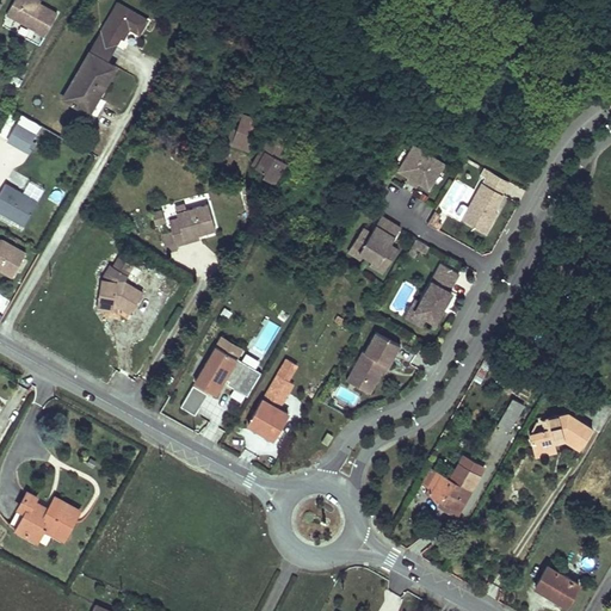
[(56,13),(37,2),(31,0),(16,0),(8,13),(45,35),(56,13)]
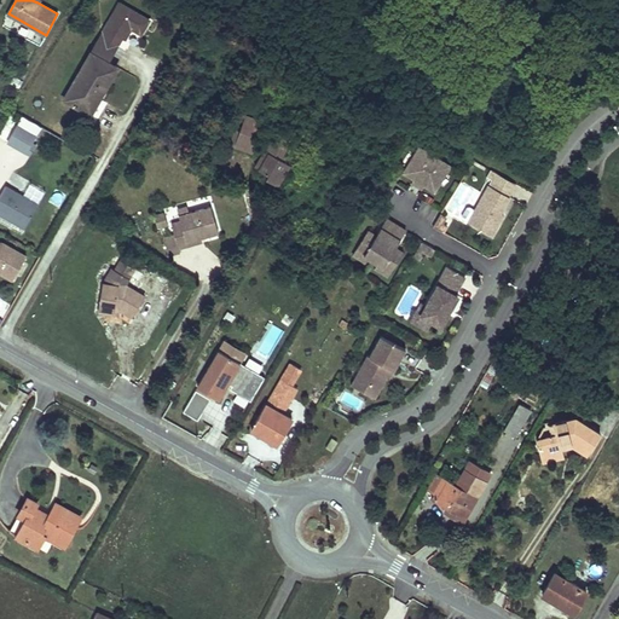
[(150,21),(120,3),(100,38),(117,47),(122,38),(126,40),(132,28),(142,34),(150,21)]
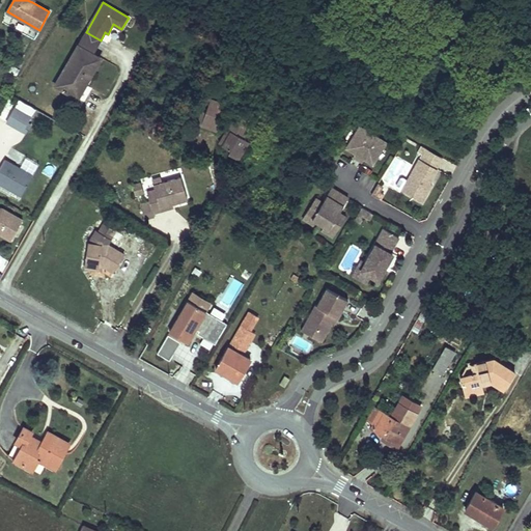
[(93,54),(101,40),(86,32),(78,46),(93,54)]
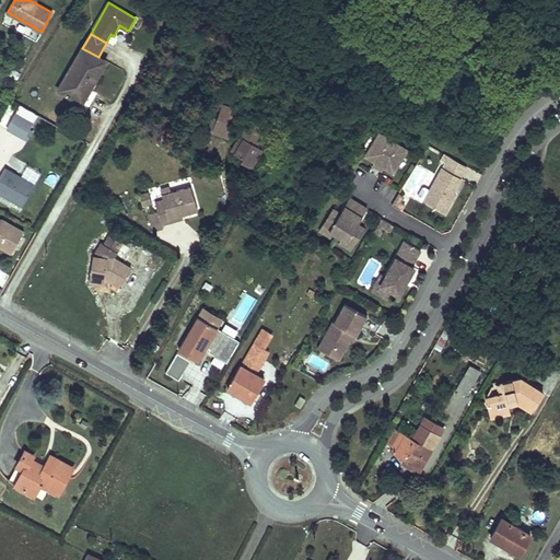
[(98,57),(82,48),(58,90),(77,101),(85,86),(90,90),(106,61),(98,57)]
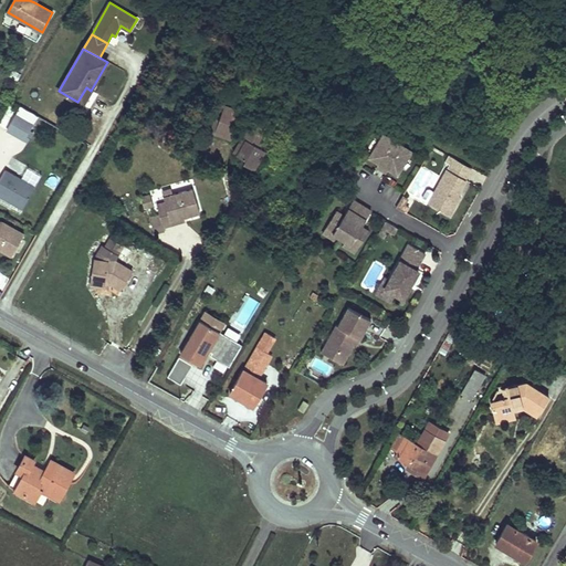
[(83,105),(91,91),(86,87),(77,102),(83,105)]
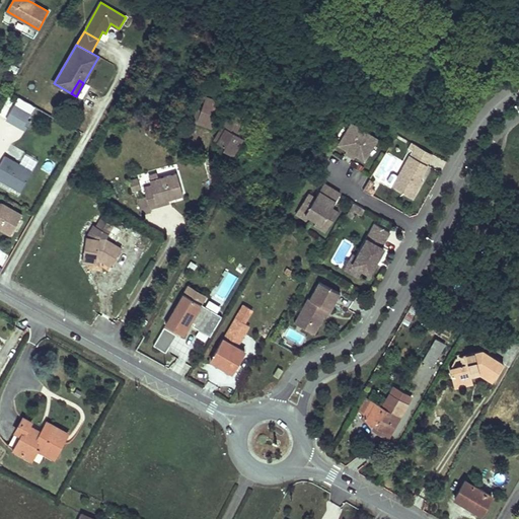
[(197,122),(212,128),(221,101),(206,96),(201,109),(197,122)]
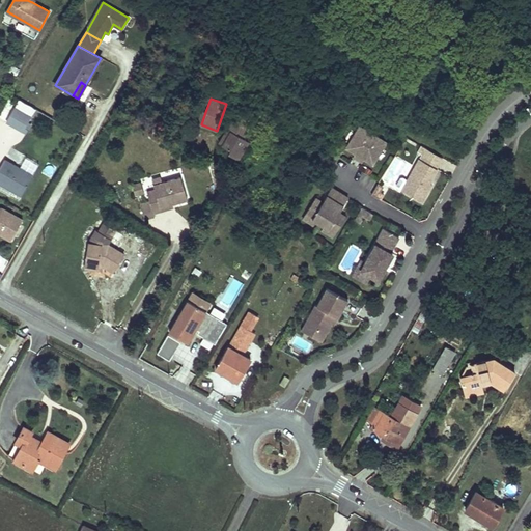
[(18,100),(5,121),(22,131),(34,108),(18,100)]
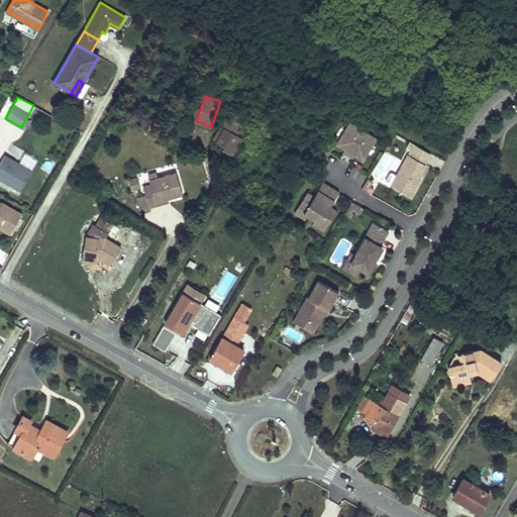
[(188,119),(196,121),(200,109),(192,106),(188,119)]
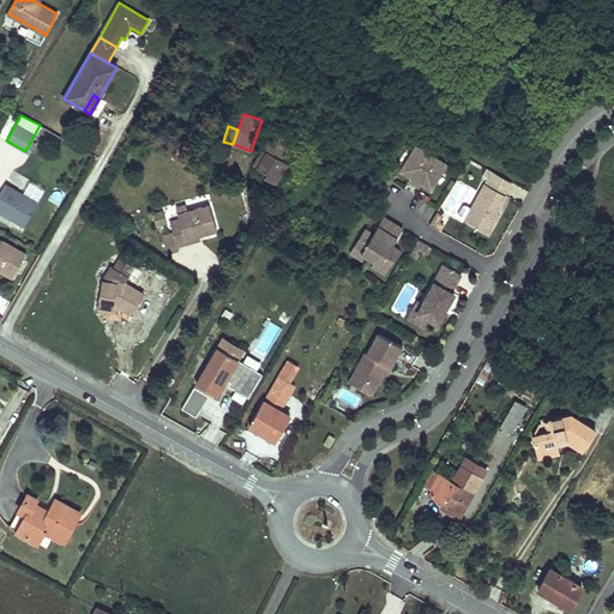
[(281,158),(287,148),(288,140),(272,132),(263,149),(268,151),(258,168),(266,173),(264,178),(272,182),(284,161),(281,158)]
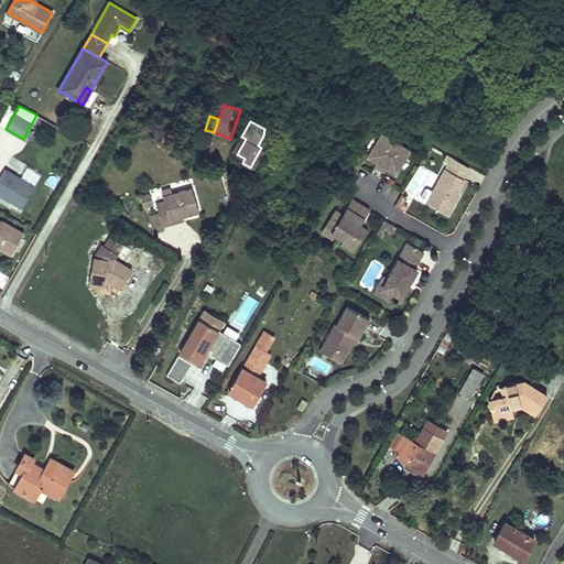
[(381,134),(368,158),(377,163),(378,163),(378,162),(387,167),(387,169),(388,169),(397,174),(410,151),(381,134)]
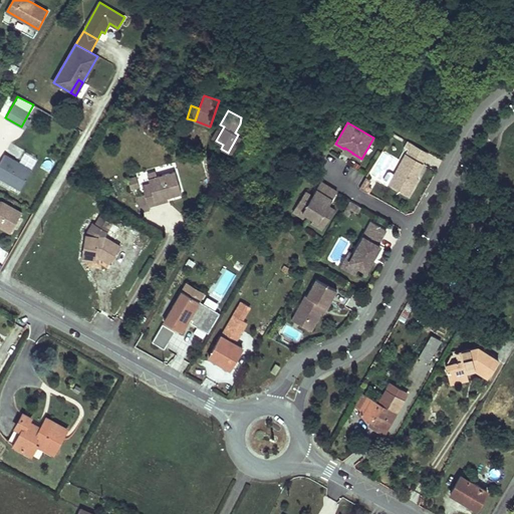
[(181,131),(171,124),(167,132),(177,138),(181,131)]
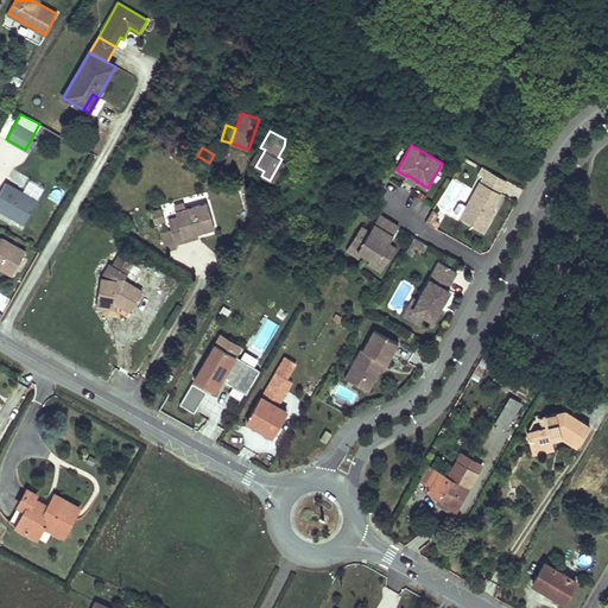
[(251,164),(255,166),(265,150),(260,147),(251,164)]
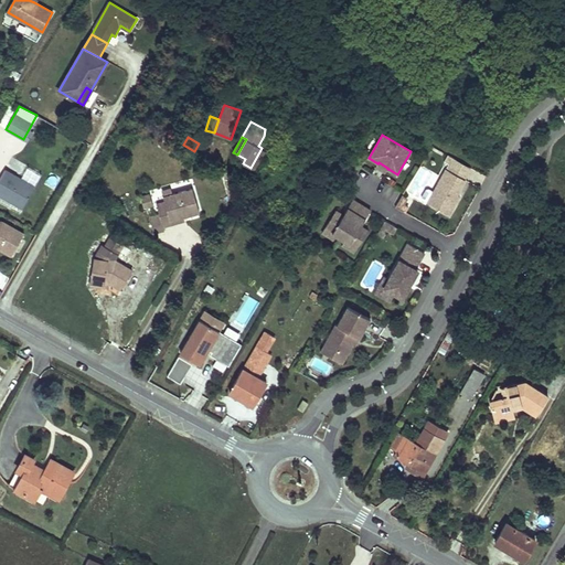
[(464,178),(469,167),(448,155),(445,162),(448,164),(446,169),(464,178)]
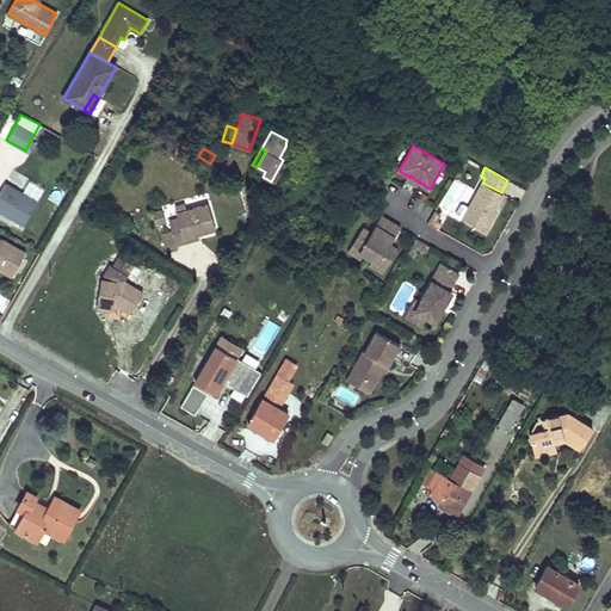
[(406,180),(418,186),(420,183),(419,183),(419,181),(409,176),(409,177),(408,177),(406,180)]
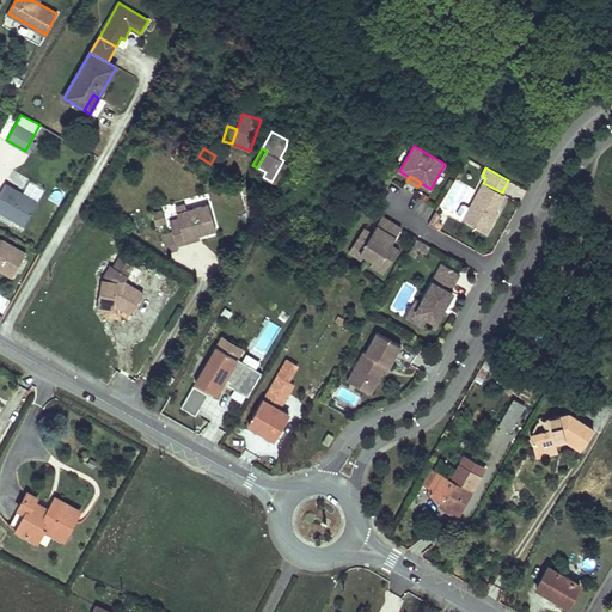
[(495,209),(503,194),(502,193),(483,183),(469,207),(463,219),(485,232),(495,215),(493,214),(495,209)]
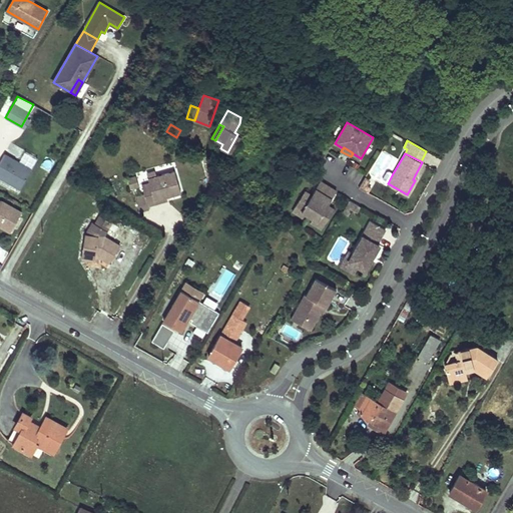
[(20,188),(31,169),(4,154),(0,161),(0,176),(4,178),(18,186),(20,188)]
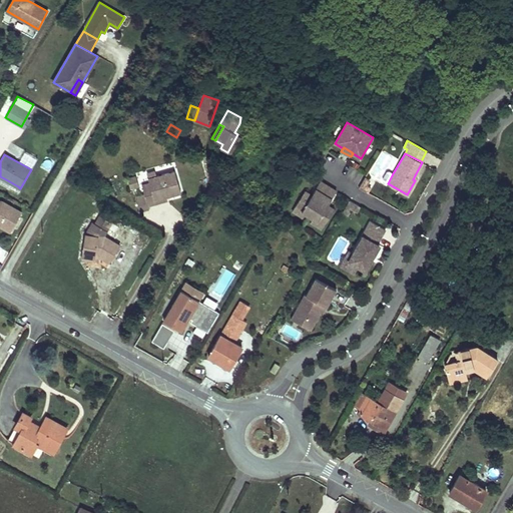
[(201,157),(207,179),(212,177),(206,155),(201,157)]
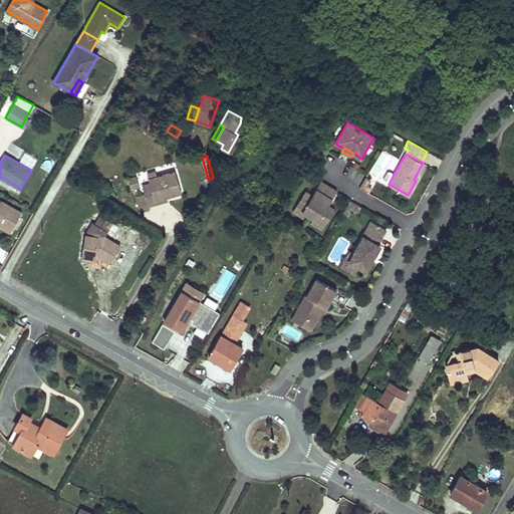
[(148,207),(156,204),(155,201),(166,198),(182,193),(175,171),(157,177),(149,179),(150,183),(142,186),(145,196),(148,207)]
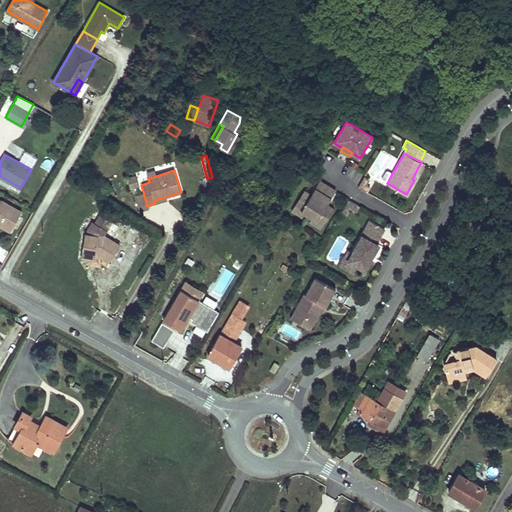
[(382,181),(387,183),(392,173),(388,171),(386,171),(382,179),(382,181)]
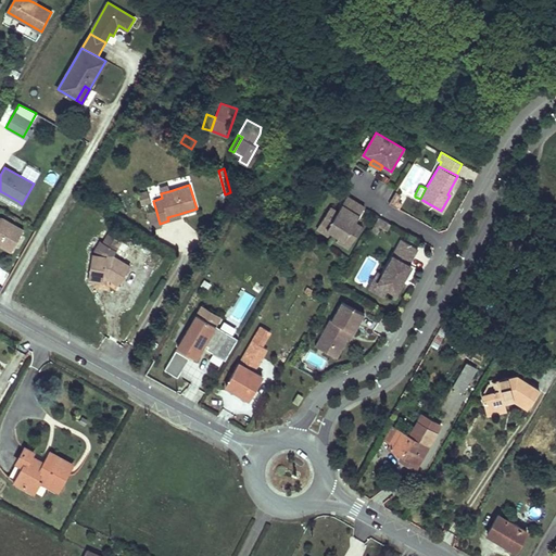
[(138,193),(141,204),(151,202),(148,191),(138,193)]
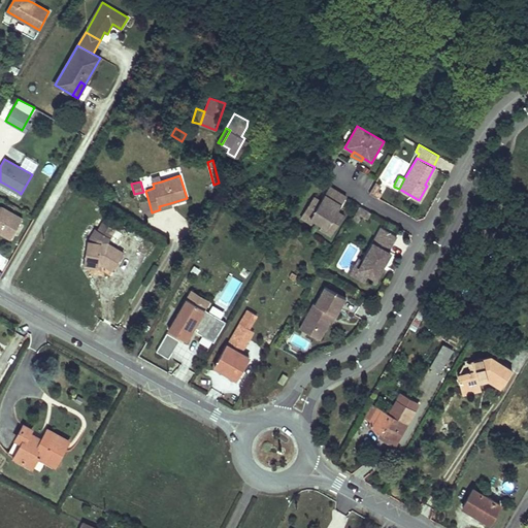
[(381,185),(376,182),(369,193),(378,199),(382,193),(376,191),(381,185)]
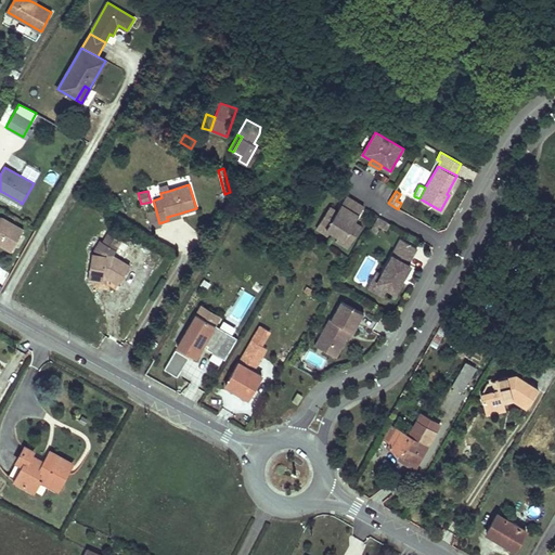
[(16,207),(20,202),(4,193),(1,199),(16,207)]
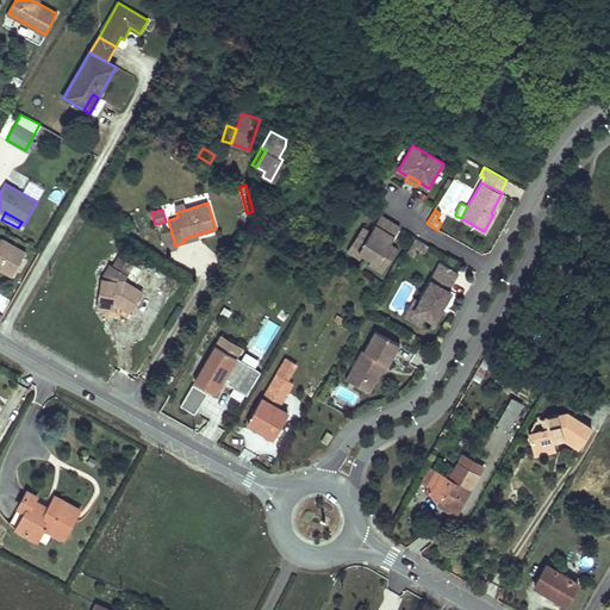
[(361,259),(363,255),(372,260),(369,265),(383,272),(397,249),(390,244),(399,228),(380,215),(371,232),(362,228),(348,250),(361,259)]
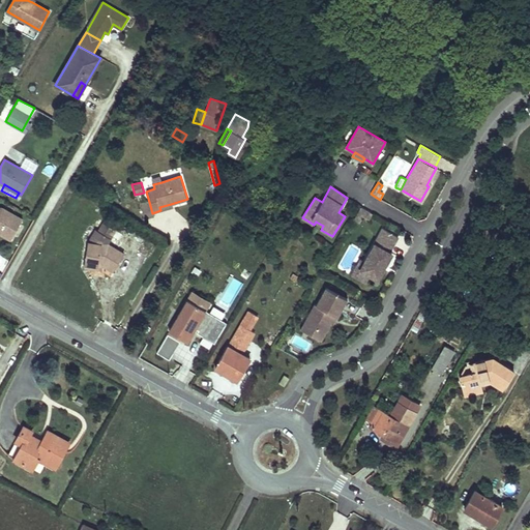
[(152,213),(149,202),(140,204),(145,219),(153,216),(152,213)]
